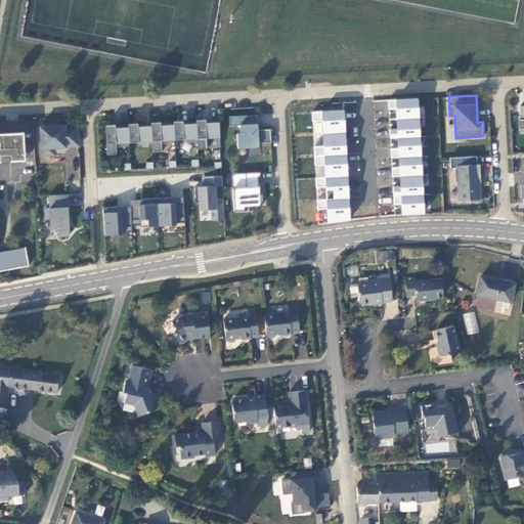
[(425,215),(420,98),(388,99),(391,163),(392,163),(394,206),(401,206),(401,215),(425,215)]
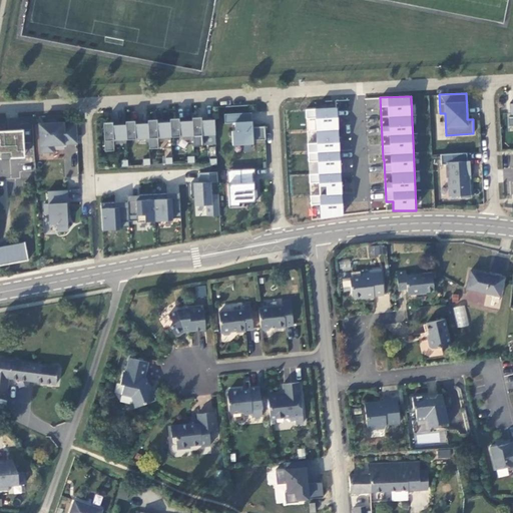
[(307,108),(309,205),(320,205),(320,217),(342,216),(340,107),(307,108)]
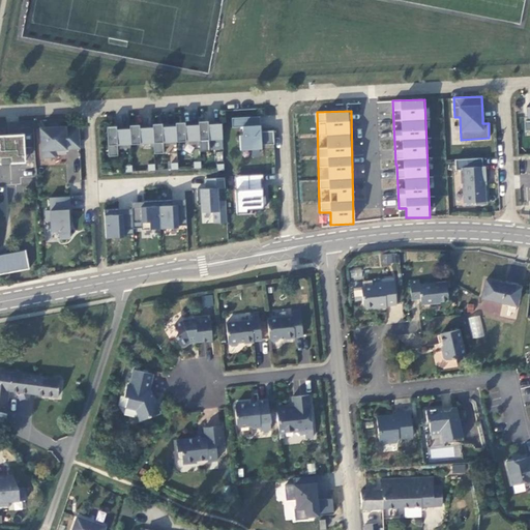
[(260,125),(260,116),(246,117),(247,125),(260,125)]
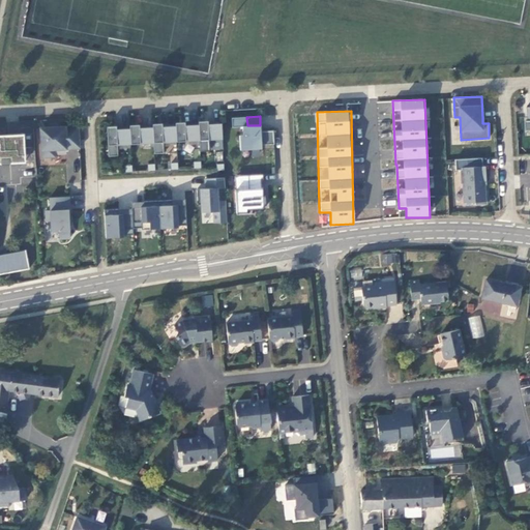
[(246,117),(232,117),(232,127),(242,126),(242,135),(239,136),(240,150),(262,148),(261,145),(274,144),(273,130),(261,130),(260,125),(247,125),(246,117)]
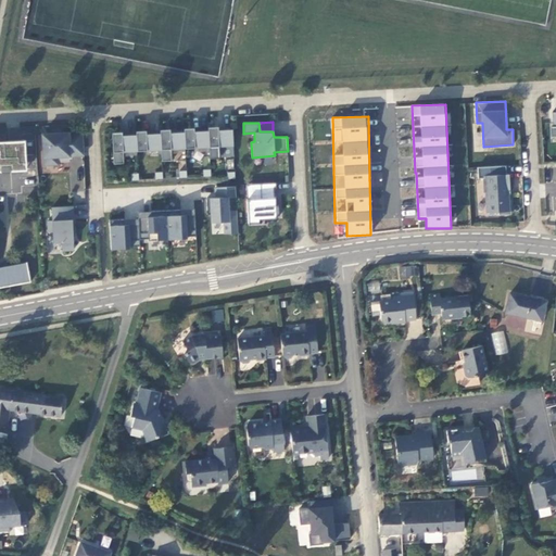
[(219,147),(234,146),(232,129),(218,130),(218,126),(209,127),(209,130),(210,147),(210,159),(219,158),(219,147)]
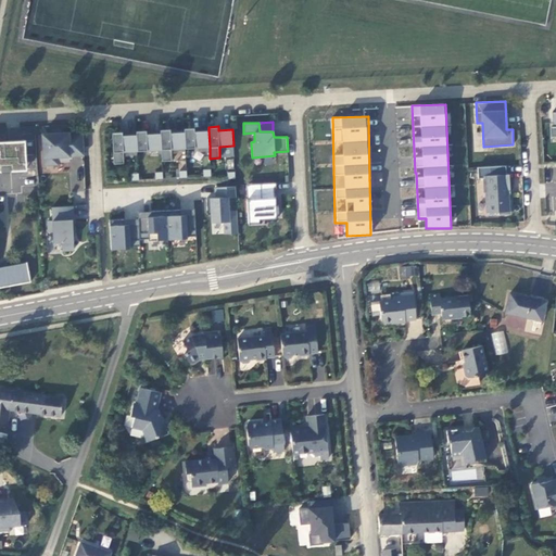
[(185,131),(185,148),(210,147),(209,130),(194,131),(194,128),(184,128),(185,131)]
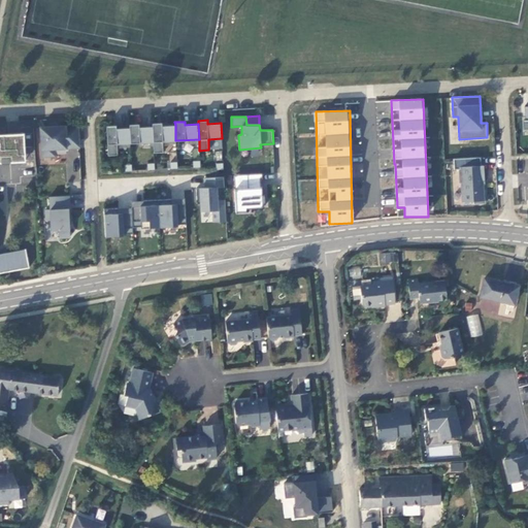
[(153,127),(153,142),(154,153),(163,153),(163,141),(175,140),(175,125),(162,126),(162,123),(152,123),(153,127)]
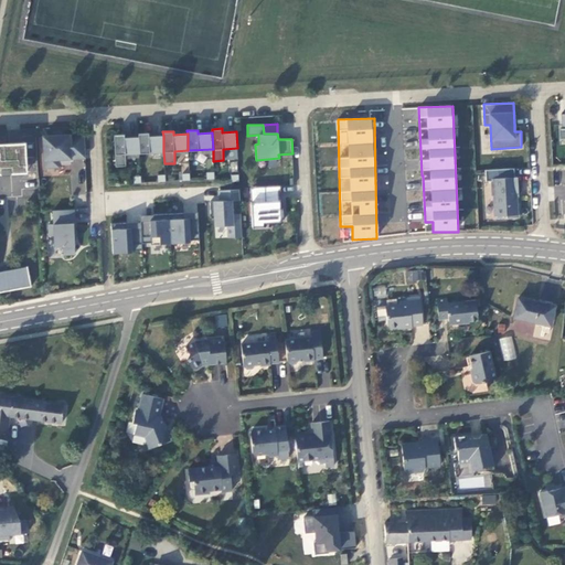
[(138,134),(138,137),(139,153),(163,152),(163,136),(149,136),(149,132),(138,134)]
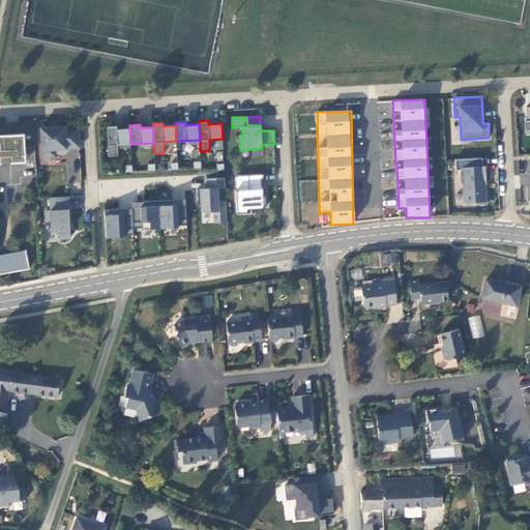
[(54,148),(80,147),(79,125),(45,127),(46,131),(41,131),(42,156),(55,155),(54,148)]
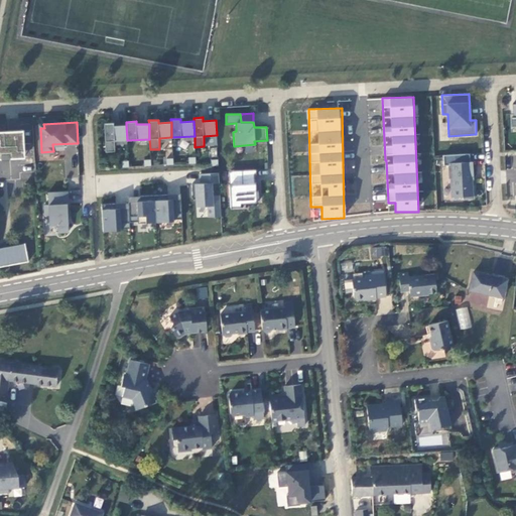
[(115,151),(114,140),(127,140),(126,125),(114,126),(113,122),(104,123),(106,152),(115,151)]
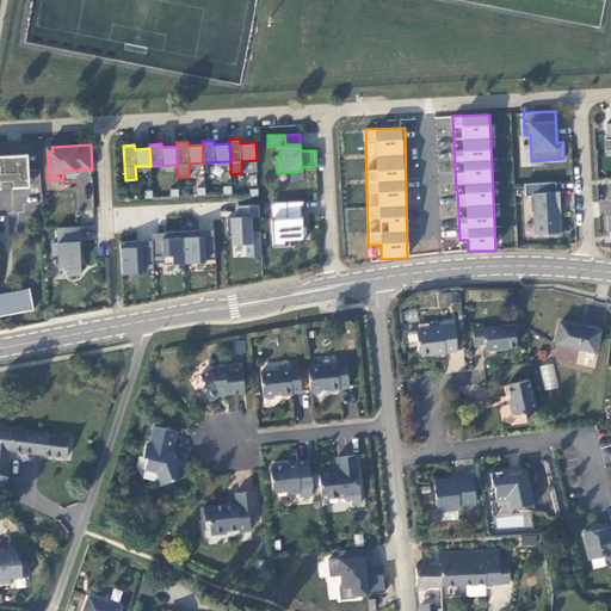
[(28,154),(0,155),(0,187),(29,186),(28,154)]
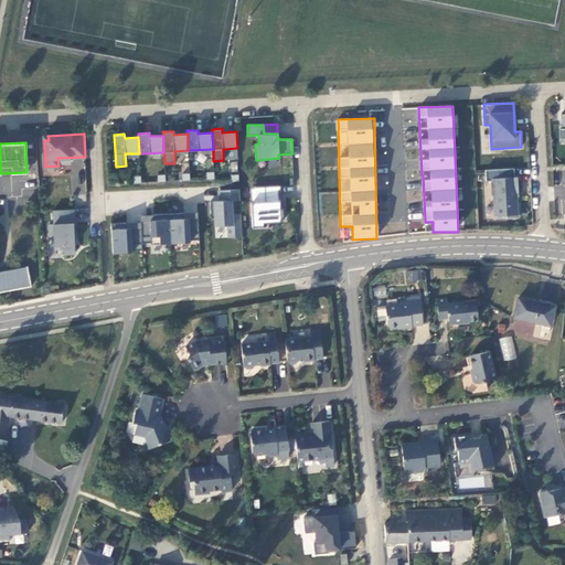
[(520,217),(519,203),(518,203),(516,193),(519,193),(518,177),(514,178),(514,168),(486,170),(486,181),(491,181),(492,195),(493,195),(494,216),(507,215),(507,219),(520,217)]
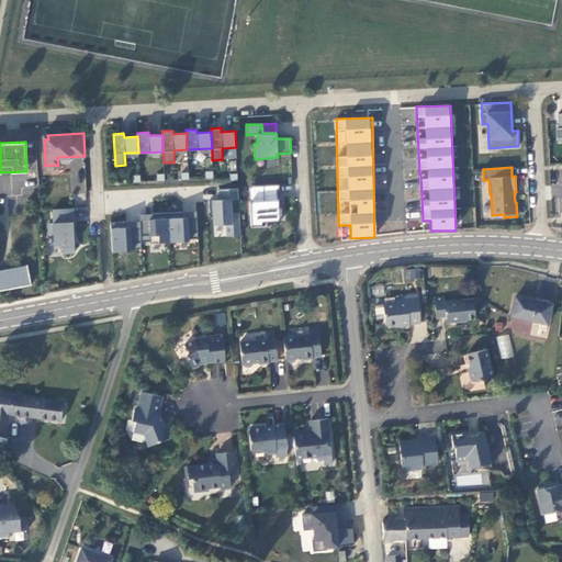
[(280,201),(279,184),(249,187),(250,225),(262,225),(261,222),(279,221),(279,217),(282,217),(282,208),(280,208),(279,208),(278,201),(280,201)]
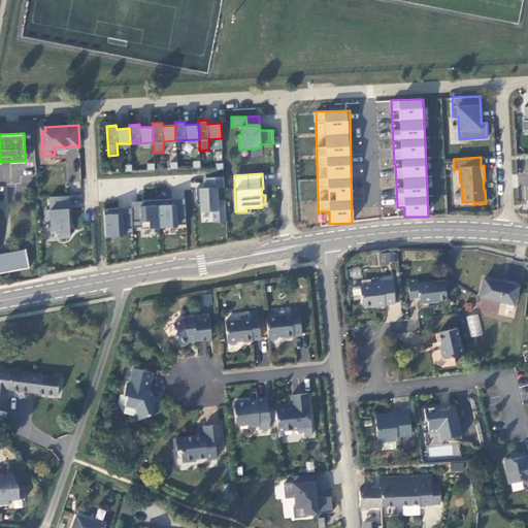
[(199,188),(200,223),(226,222),(225,198),(218,198),(218,189),(224,188),(224,177),(204,177),(205,188),(199,188)]
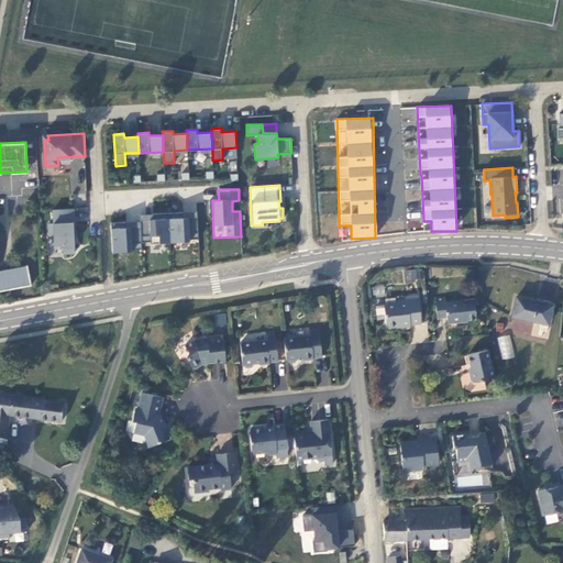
[(75,231),(74,208),(53,209),(54,223),(48,223),(50,234),(54,234),(55,246),(63,245),(64,253),(75,253),(74,231),(75,231)]
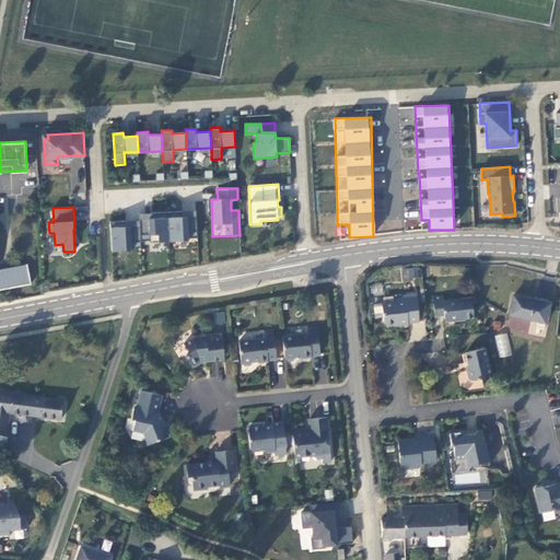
[(196,212),(141,213),(142,241),(196,240),(196,212)]
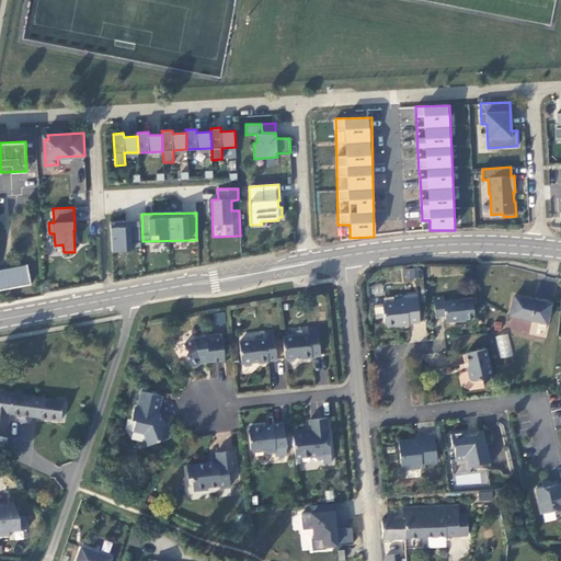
[(407,228),(419,228),(419,213),(407,213),(407,228)]
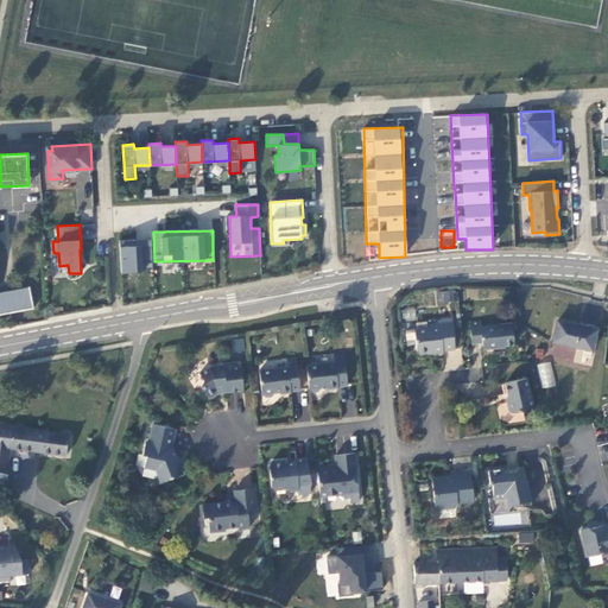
[(146,260),(146,241),(121,240),(120,271),(149,272),(149,260),(146,260)]
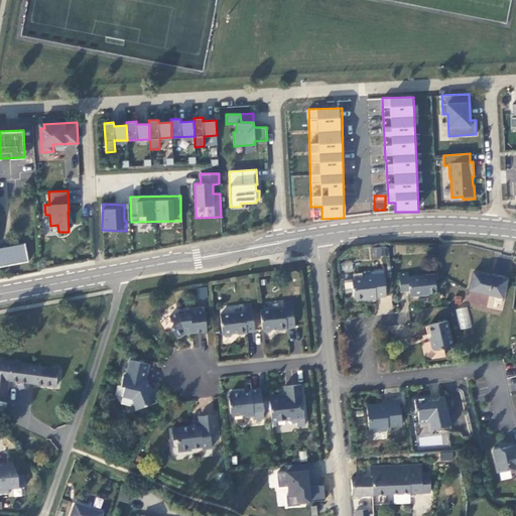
[(0,266),(28,261),(25,244),(0,248),(0,266)]
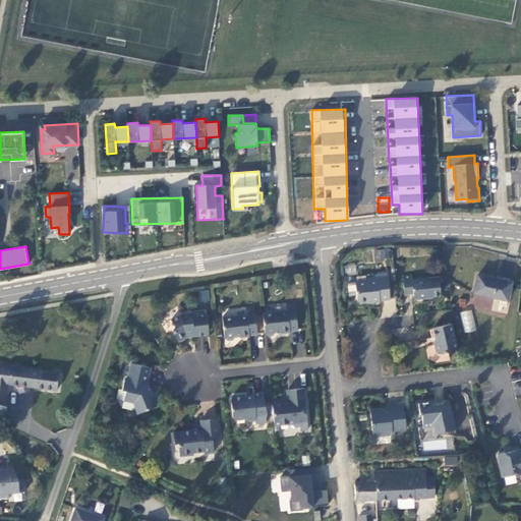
[(438,277),(411,279),(411,274),(401,275),(403,294),(412,293),(413,299),(430,297),(431,295),(440,295),(438,277)]
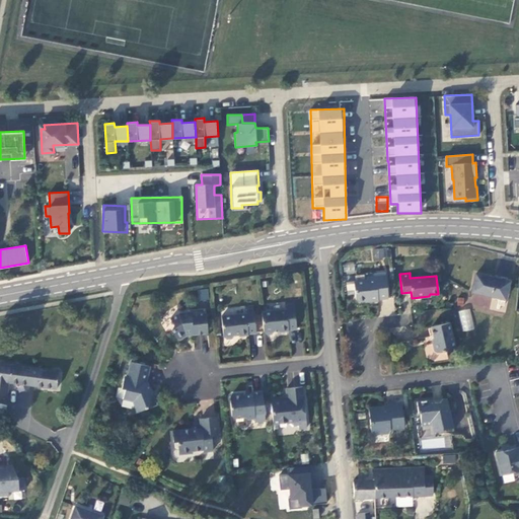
[(480,273),(476,290),(505,297),(509,279),(480,273)]
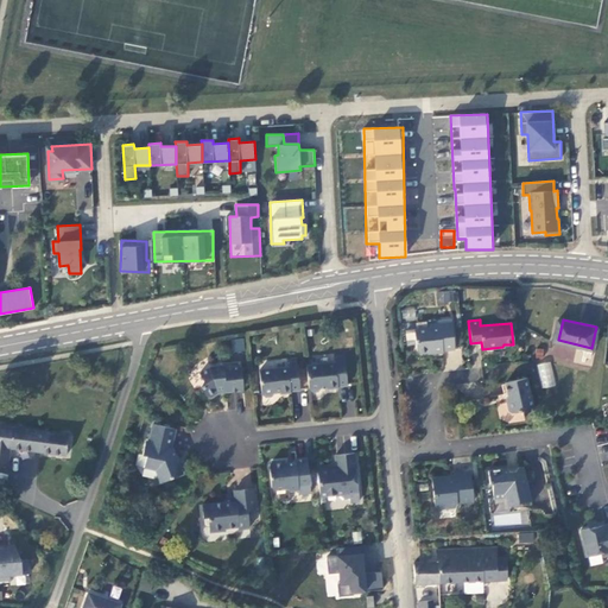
[(454,350),(450,321),(438,322),(439,327),(413,329),(416,350),(420,354),(428,353),(431,355),(442,354),(442,352),(454,350)]
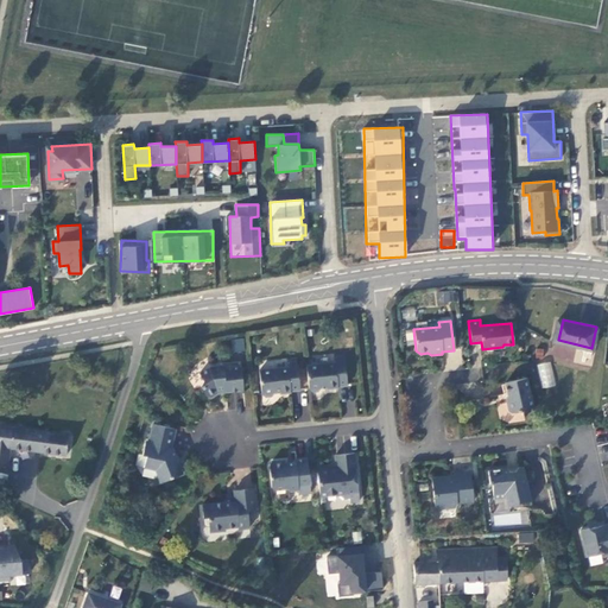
[(244,339),(233,340),(233,352),(245,352),(244,339)]
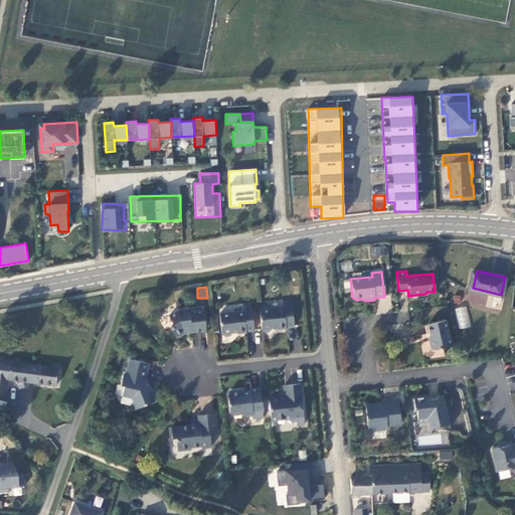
[(285,306),(260,309),(262,330),(270,329),(271,331),(273,328),(295,326),(292,302),(285,303),(285,306)]
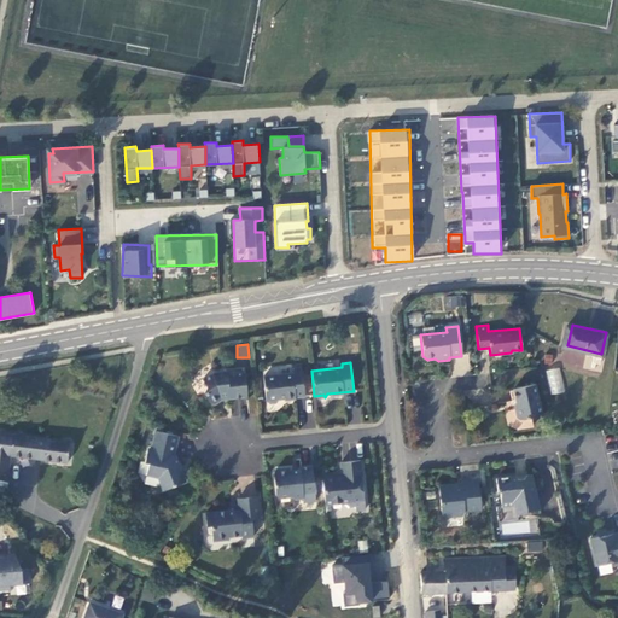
[(305,395),(302,366),(292,367),(293,372),(268,374),(264,378),(267,397),(270,402),(274,402),(280,397),(283,400),(291,398),(305,395)]
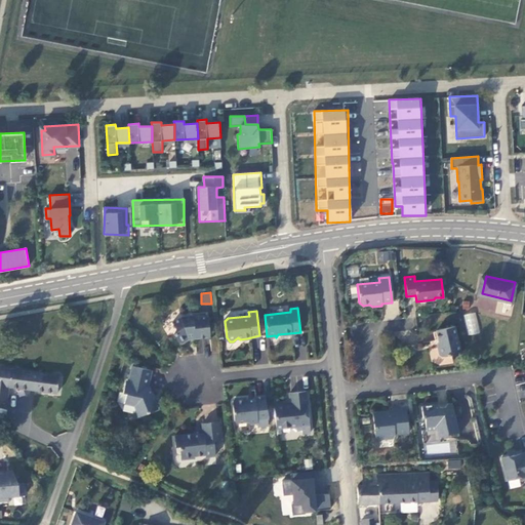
[(468,335),(480,333),(476,312),(463,314),(468,335)]
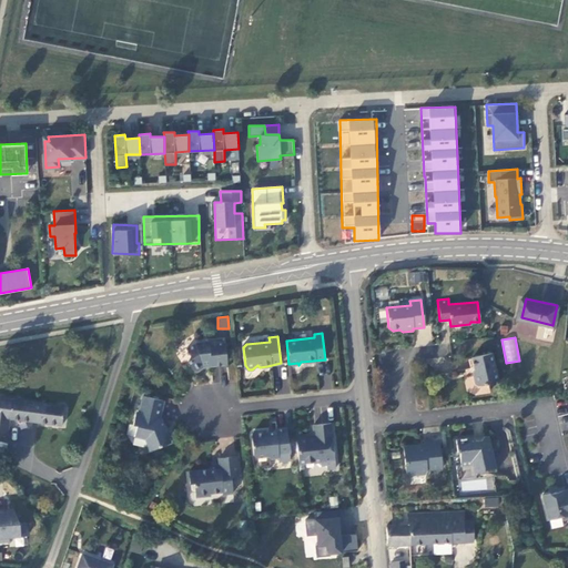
[(229,363),(224,342),(209,344),(209,340),(199,342),(188,346),(191,355),(188,361),(194,369),(201,368),(204,364),(210,363),(214,362),(214,365),(229,363)]
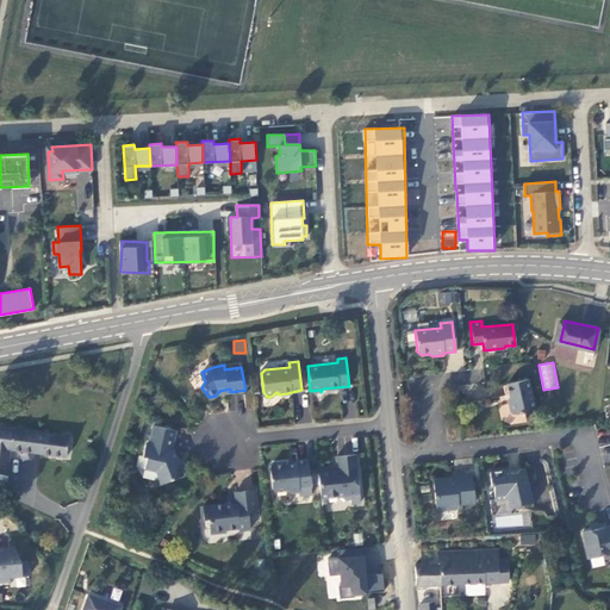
[(535,410),(527,378),(506,383),(510,396),(508,398),(511,412),(535,410)]
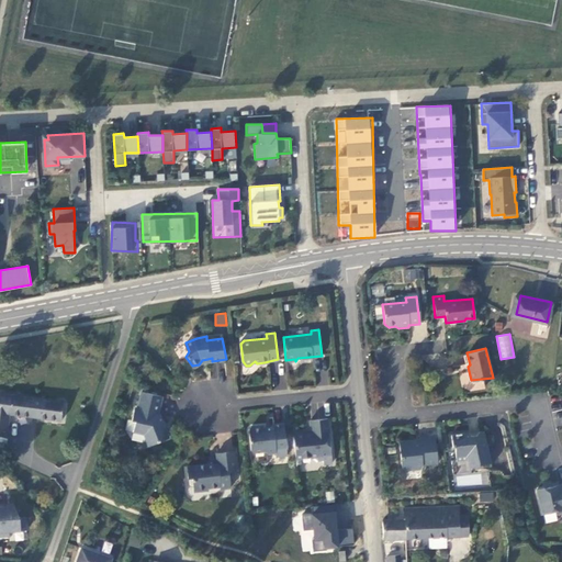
[(161,395),(141,390),(135,408),(133,419),(135,420),(132,429),(141,433),(142,430),(147,435),(148,437),(147,438),(148,445),(168,436),(160,416),(156,415),(161,395)]
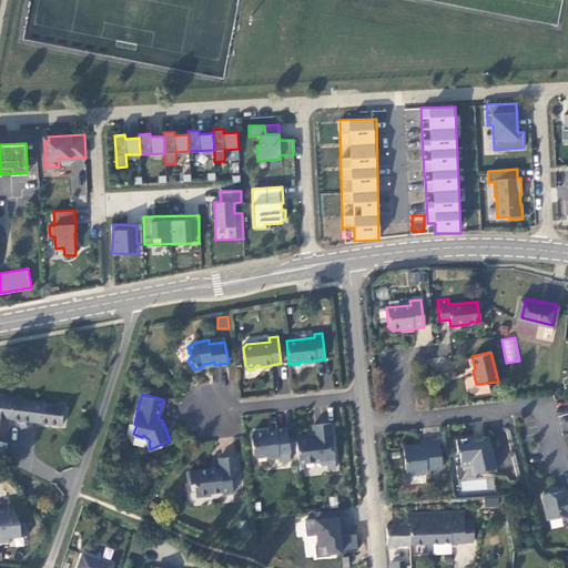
[(60,424),(62,406),(0,397),(0,434),(7,435),(9,418),(60,424)]
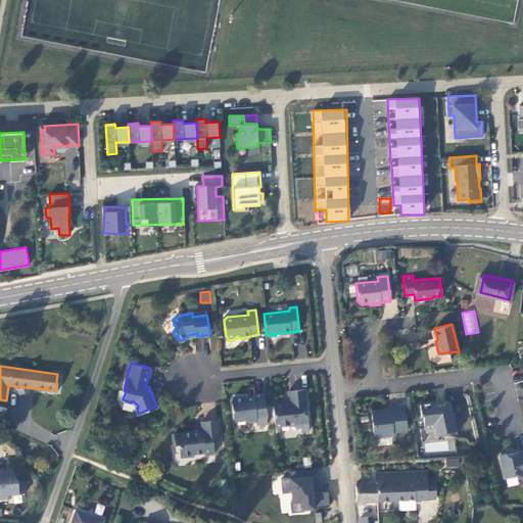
[(285,400),(273,401),(275,426),(289,424),(295,428),(301,427),(301,430),(308,430),(304,388),(288,390),(289,402),(285,400)]
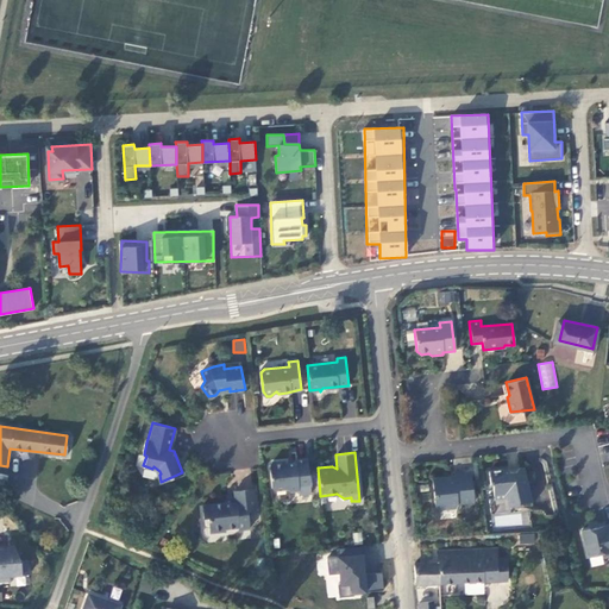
[(312,494),(308,458),(297,459),(295,463),(290,463),(287,459),(276,462),(271,468),(272,487),(277,489),(284,489),(289,493),(300,491),(300,495),(312,494)]
